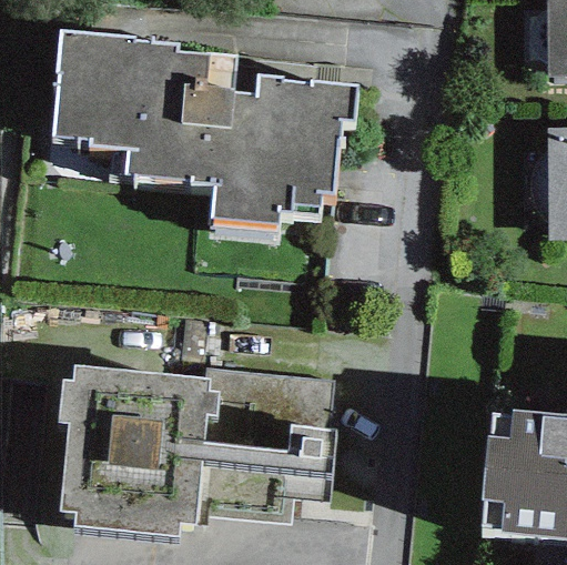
[(566,0),(547,1),(547,78),(566,77),(566,0)]
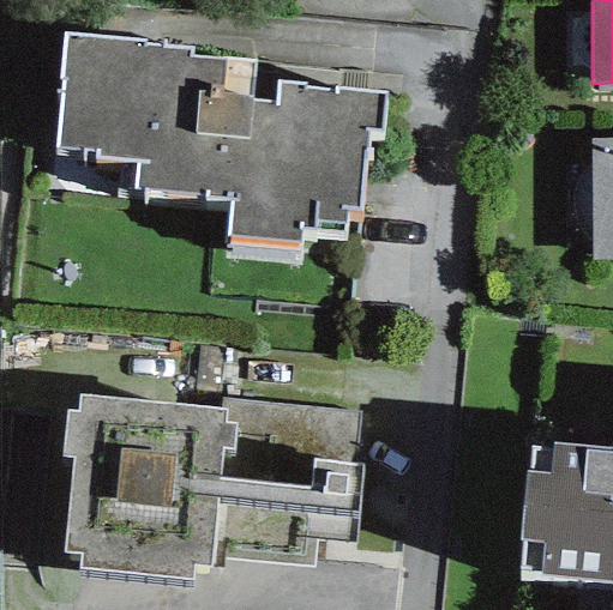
[(144,35),(64,29),(55,148),(86,150),(96,150),(95,158),(119,159),(118,187),(230,195),(228,243),(296,248),(298,228),(344,230),(347,207),(360,209),(366,132),(383,133),(385,90),(336,86),(335,92),(308,90),(310,83),(280,80),(277,103),(250,102),(251,94),(223,91),(226,55),(192,53),(192,42),(143,38),(144,35)]
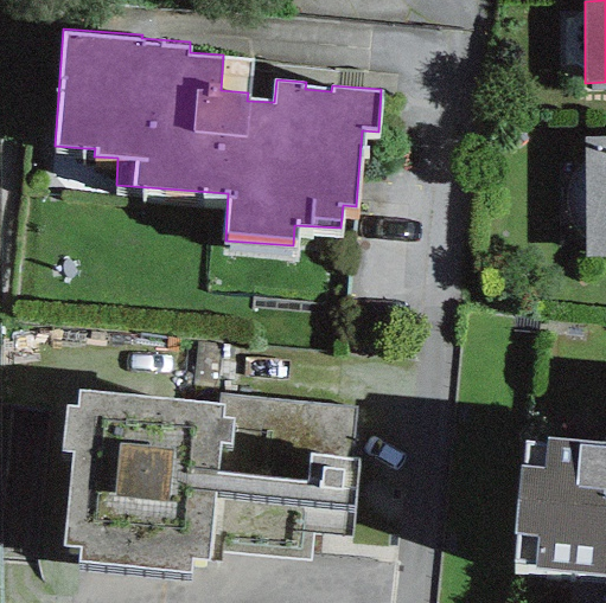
[(605,138),(585,139),(586,257),(605,256),(605,138)]
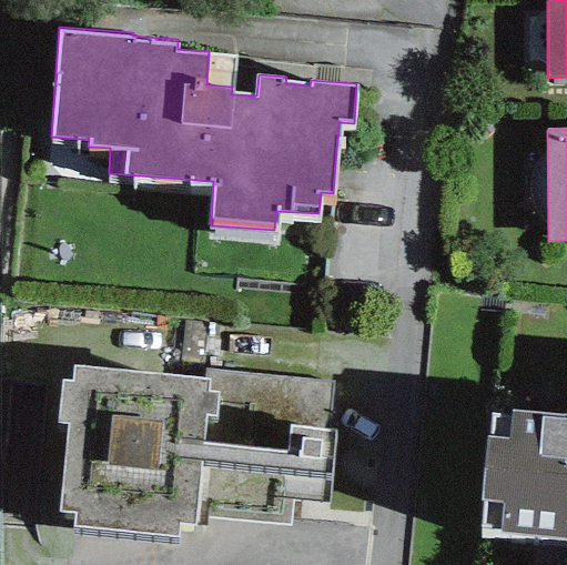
[(210,376),(74,364),(73,380),(61,379),(58,422),(68,423),(60,508),(73,510),(72,524),(179,534),(180,523),(194,524),(195,517),(291,526),(293,502),(330,505),(340,389),(210,376)]
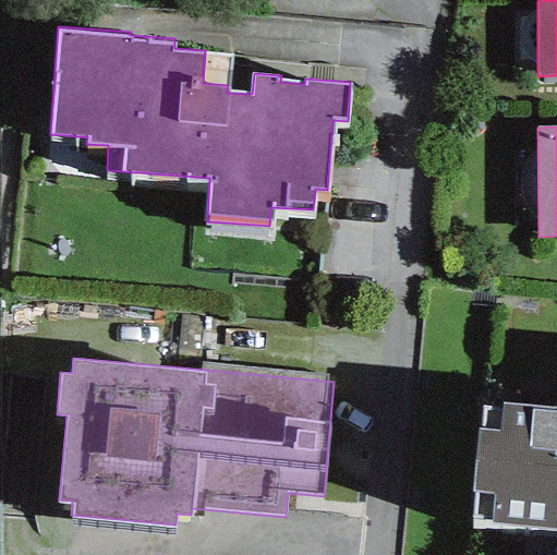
[(556,408),(483,402),(469,483),(477,483),(472,511),(491,510),(489,520),(556,526),(556,408)]
